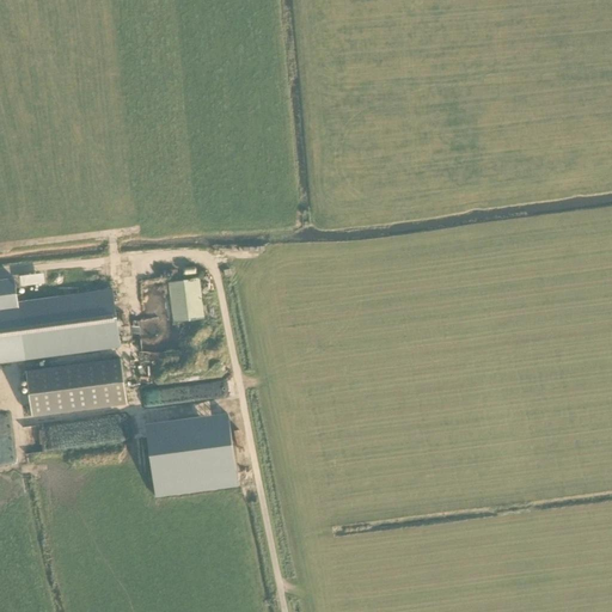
[(25,282),(47,280),(47,270),(24,271),(25,282)]
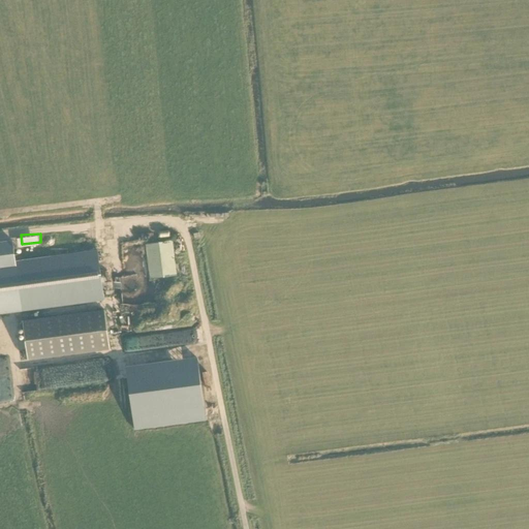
[(177,276),(173,240),(145,244),(150,279),(177,276)]
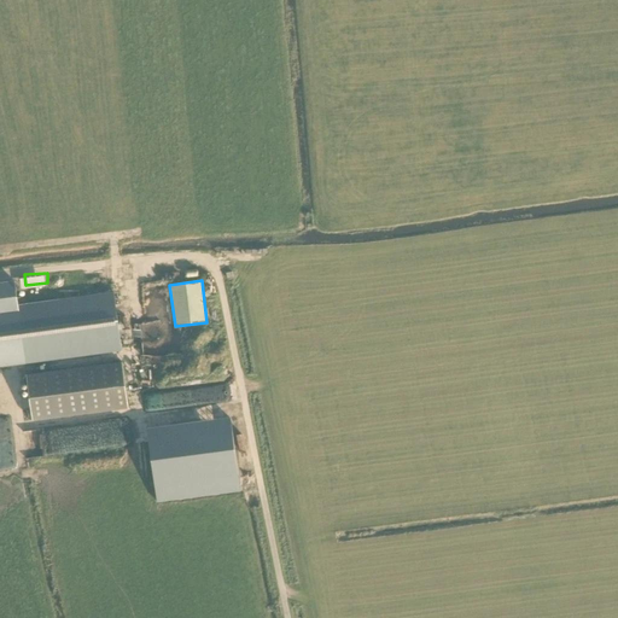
[(0,366),(121,350),(121,348),(114,292),(18,305),(15,281),(0,283),(0,366)]
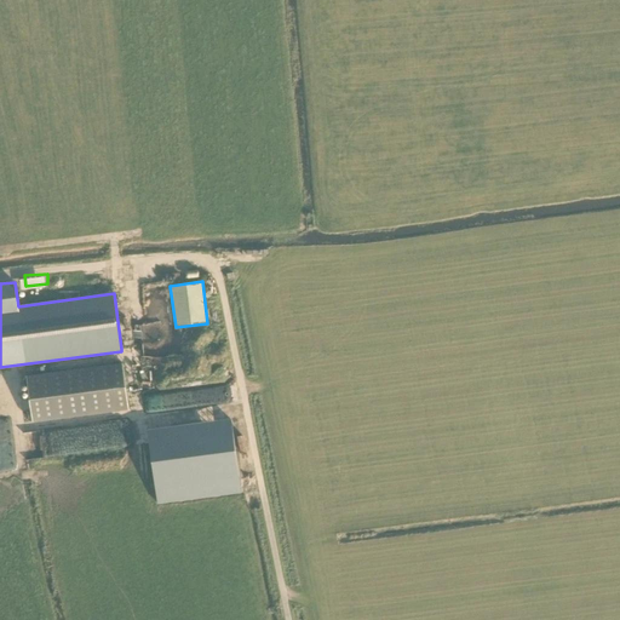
[(128,408),(122,362),(26,375),(33,422),(128,408)]
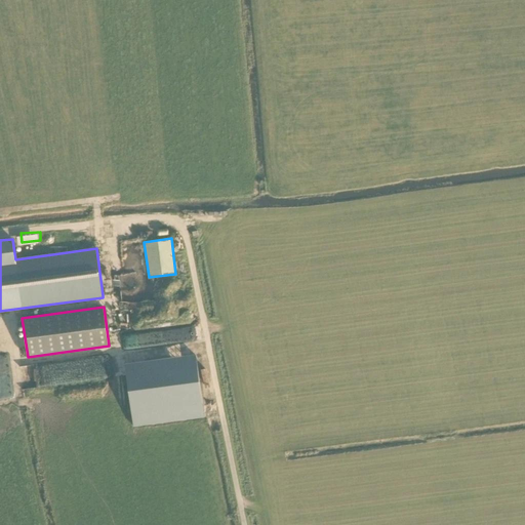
[(182,329),(129,337),(131,353),(184,345),(182,329)]
